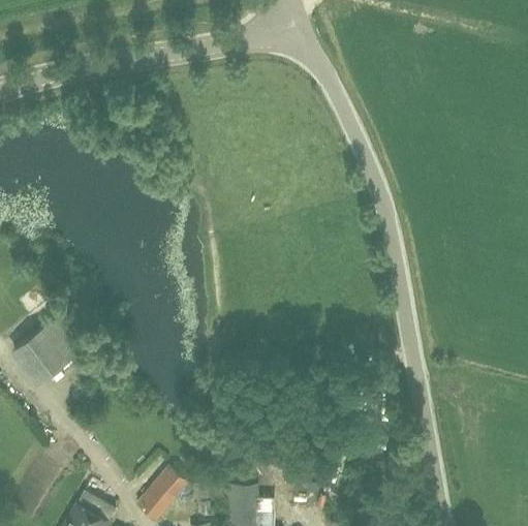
[(35,387),(80,352),(55,318),(8,352),(35,387)]
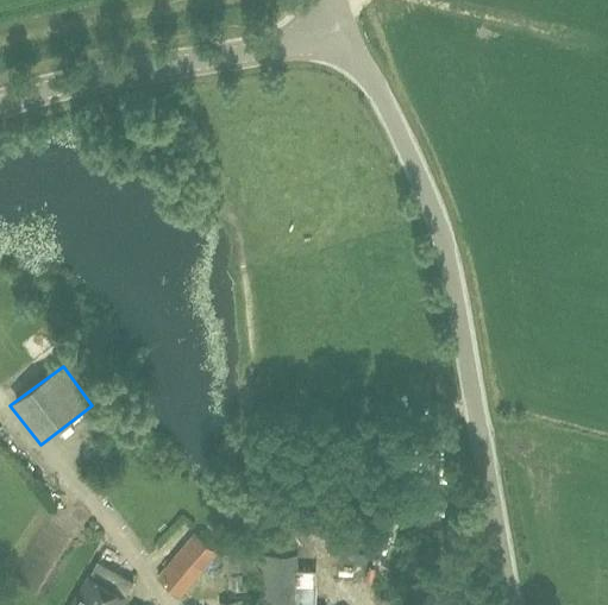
[(224,575),(246,574),(243,528),(226,528),(226,546),(221,546),(224,575)]
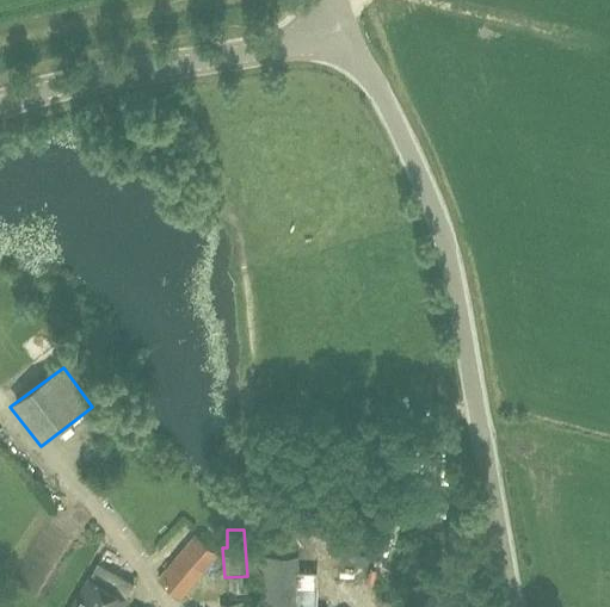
[(179,602),(219,557),(193,537),(156,582),(179,602)]
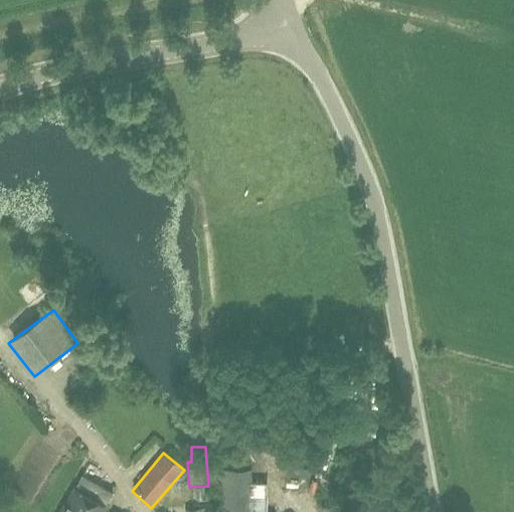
[(251,511),(251,472),(215,472),(215,511),(251,511)]
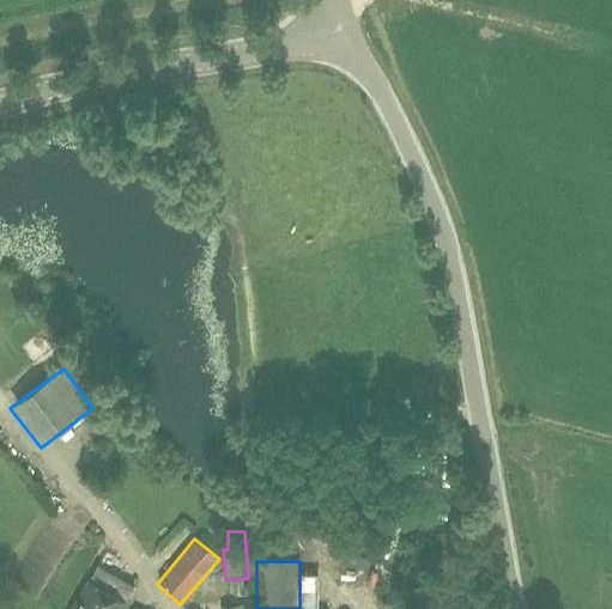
[(132,588),(96,568),(89,583),(86,583),(72,608),(122,608),(126,603),(125,603),(132,588)]
